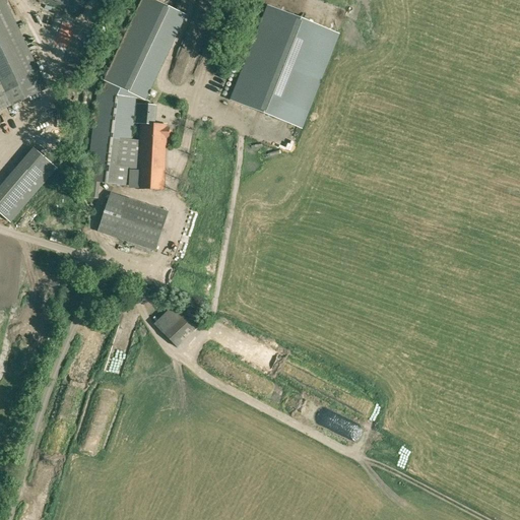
[(47,89),(3,0),(0,0),(0,82),(11,107),(47,89)]
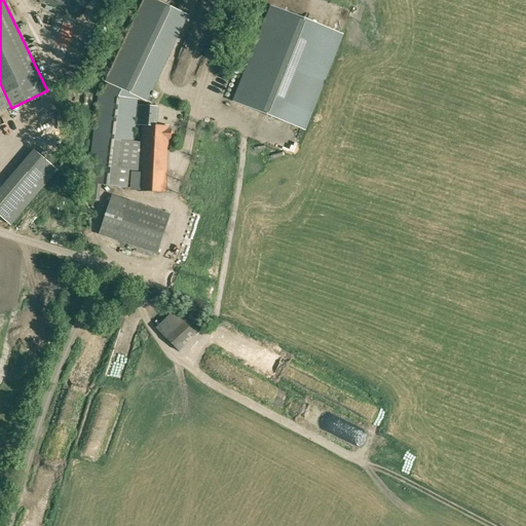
[(89,163),(85,199),(98,201),(100,185),(126,188),(128,171),(140,172),(140,174),(132,173),(130,187),(139,187),(139,191),(165,192),(168,140),(171,140),(171,129),(168,129),(168,126),(156,126),(157,107),(138,106),(137,125),(142,125),(141,144),(132,143),(138,100),(138,98),(147,102),(188,15),(155,0),(143,0),(105,82),(108,83),(102,95),(99,95),(89,163)]
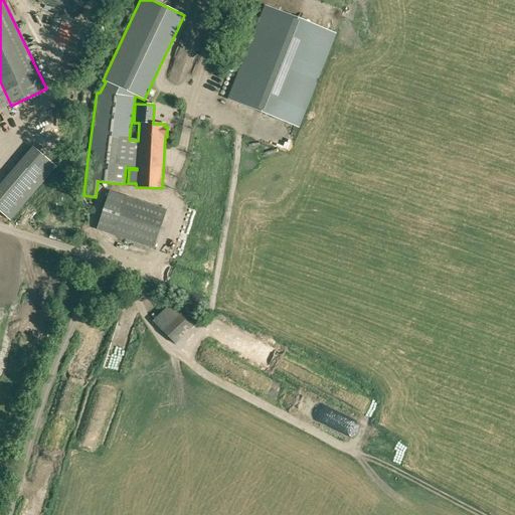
[(267,7),(229,100),(264,114),(297,127),(334,33),(267,7)]
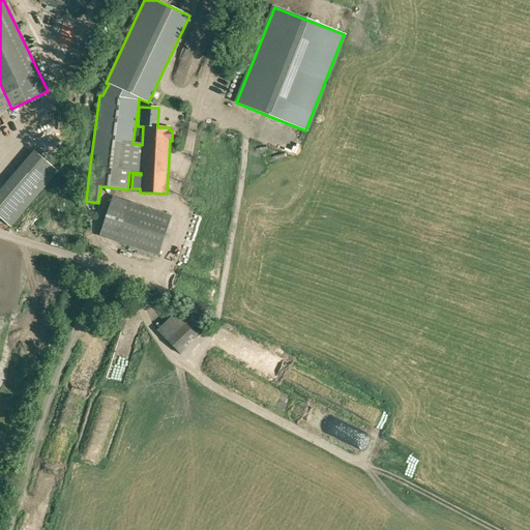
[(259,28),(245,22),(229,58),(244,64),(259,28)]
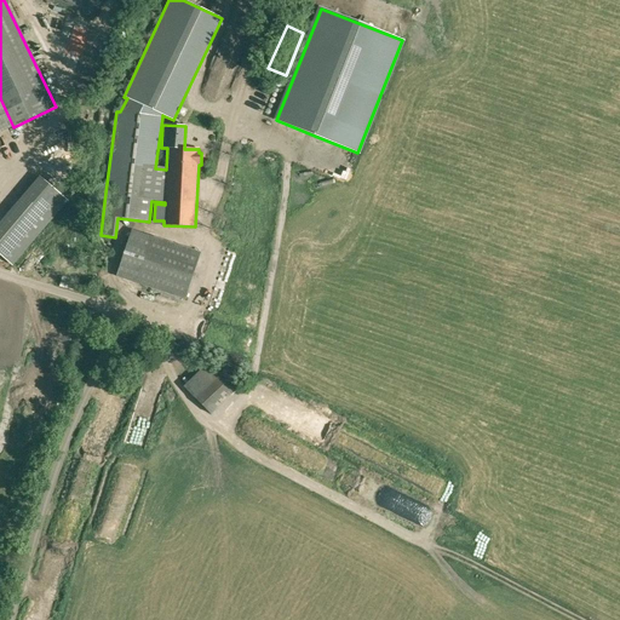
[(0,151),(1,155),(18,147),(0,108),(0,151)]
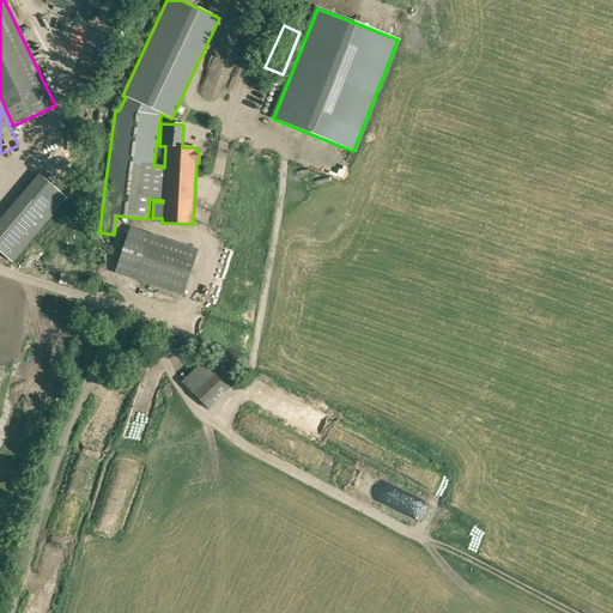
[(66,199),(38,176),(0,220),(0,252),(12,262),(66,199)]
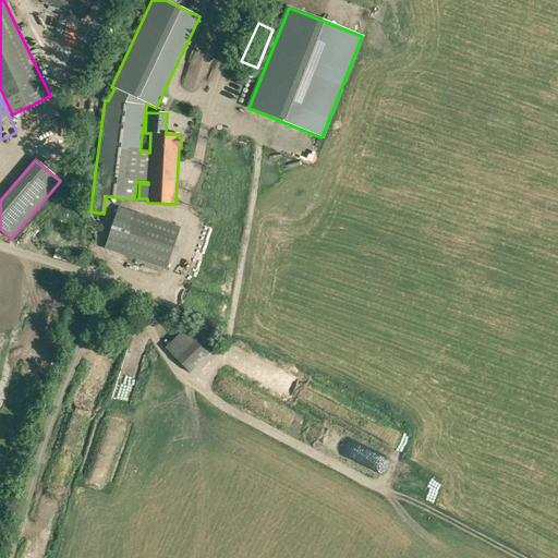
[(181,227),(118,207),(105,249),(168,268),(181,227)]
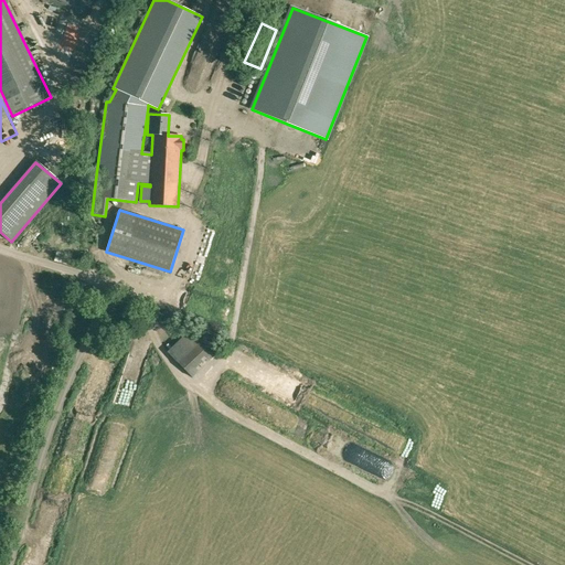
[(20,244),(27,251),(48,231),(41,224),(20,244)]
